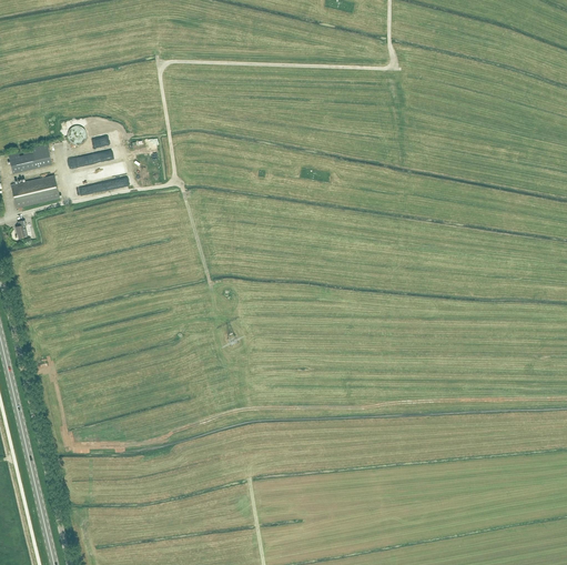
[(68,138),(70,140),(73,142),(77,142),(80,142),(83,140),(85,137),(85,132),(85,130),(83,127),(81,124),(79,123),(76,123),(72,124),(69,125),(68,129),(67,131),(67,134),(68,138)]
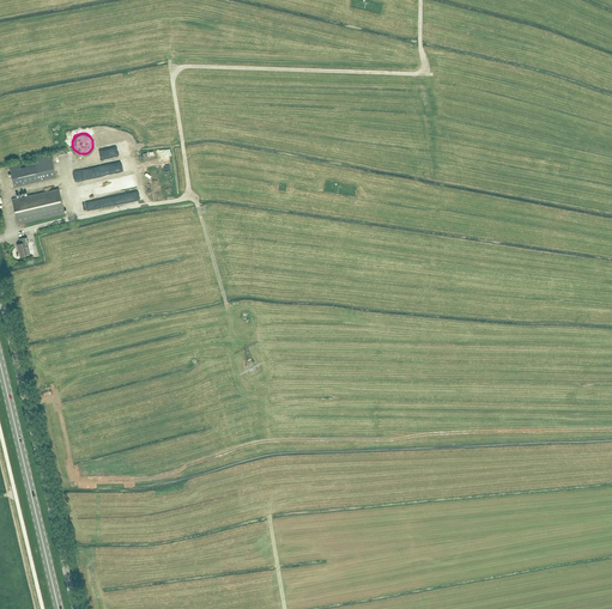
[(55,175),(49,152),(35,156),(36,162),(19,165),(18,159),(8,162),(13,184),(55,175)]
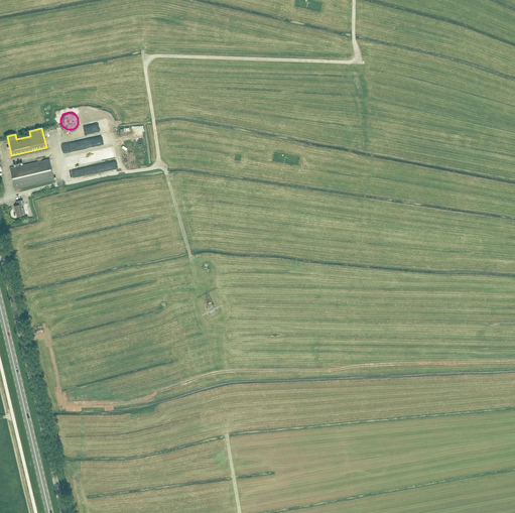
[(102,139),(102,136),(70,141),(70,145),(76,144),(77,148),(105,143),(104,139),(102,139)]
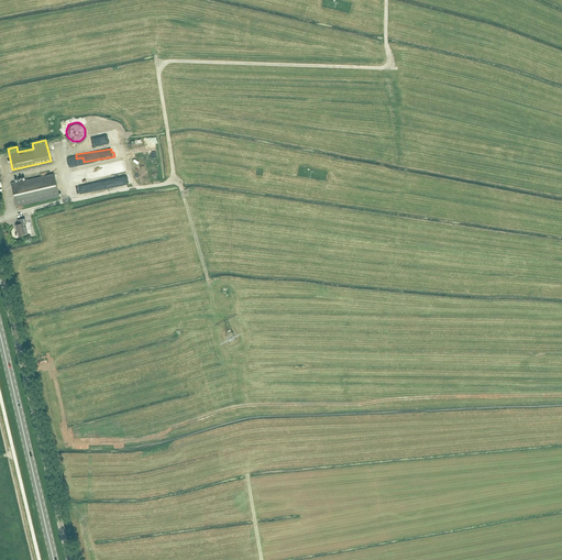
[(116,171),(114,163),(92,167),(94,176),(116,171)]
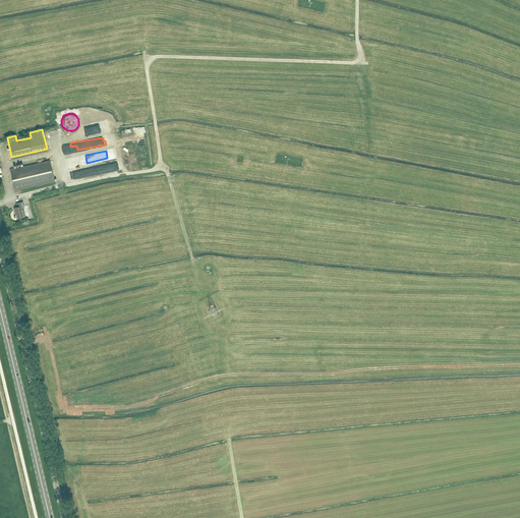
[(14,188),(15,188),(16,190),(19,189),(19,187),(54,179),(49,158),(9,168),(14,188)]
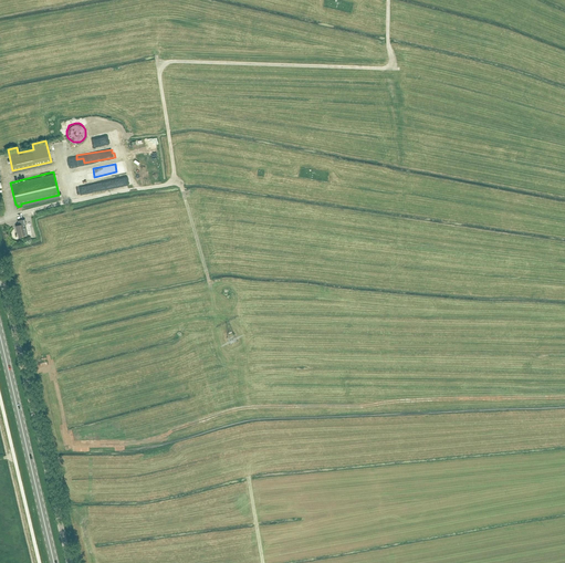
[(117,177),(118,185),(133,183),(132,175),(117,177)]
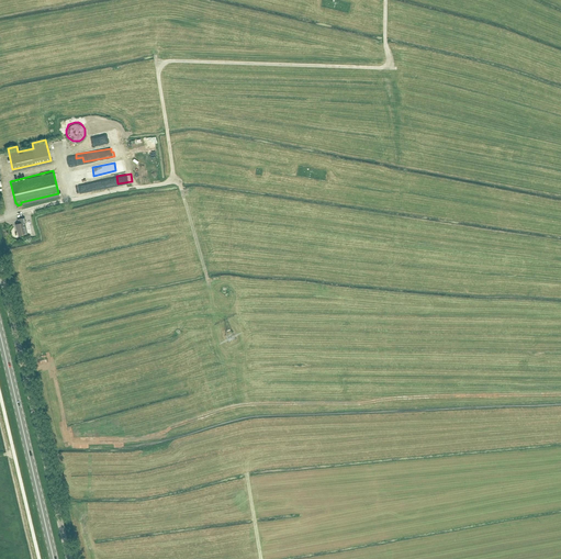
[(23,221),(24,220),(23,215),(17,216),(18,221),(14,222),(15,226),(17,226),(18,233),(26,231),(23,221)]
